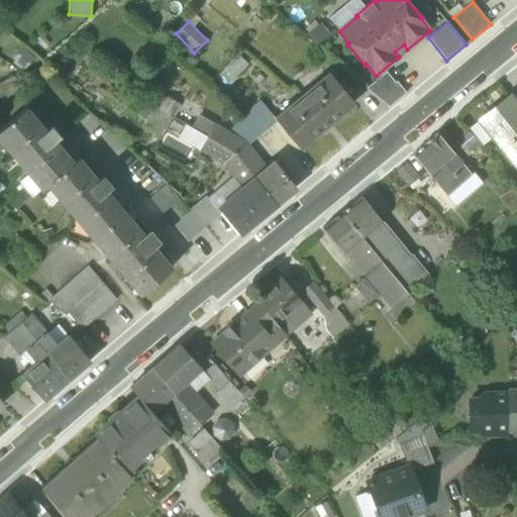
[(399,57),(407,49),(404,44),(395,52),(399,57)]
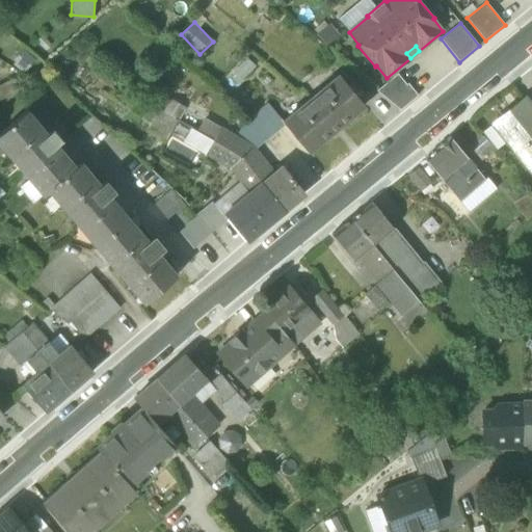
[(128,75),(125,81),(121,88),(128,92),(164,113),(157,126),(170,133),(178,121),(185,108),(171,101),(128,75)]
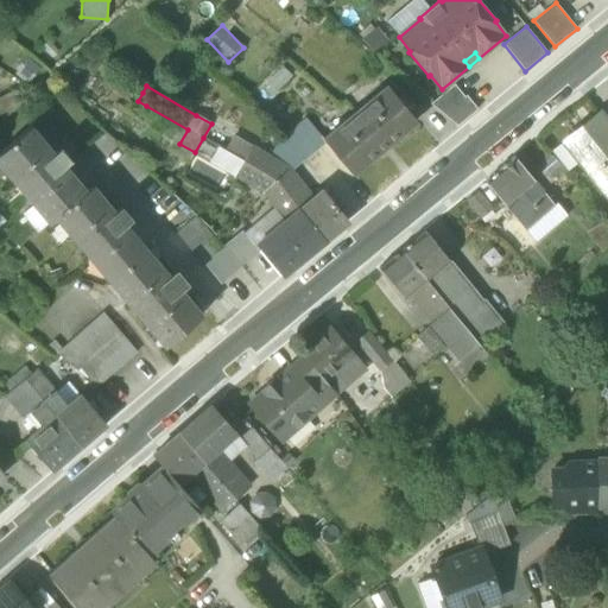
[(431,105),(458,127),(479,111),(467,96),(466,97),(455,86),(431,105)]
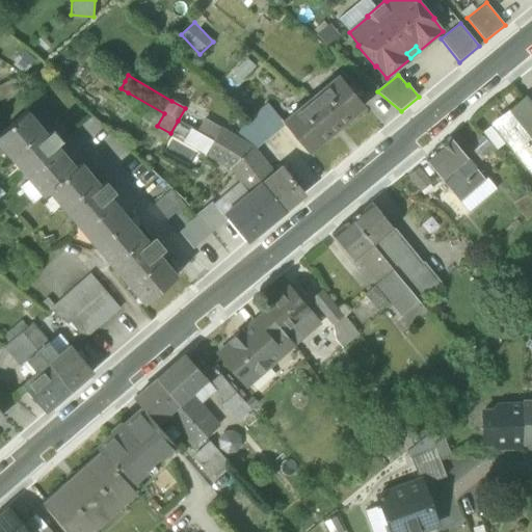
[(286,126),(309,153),(364,106),(339,76),(283,123),(286,126)]
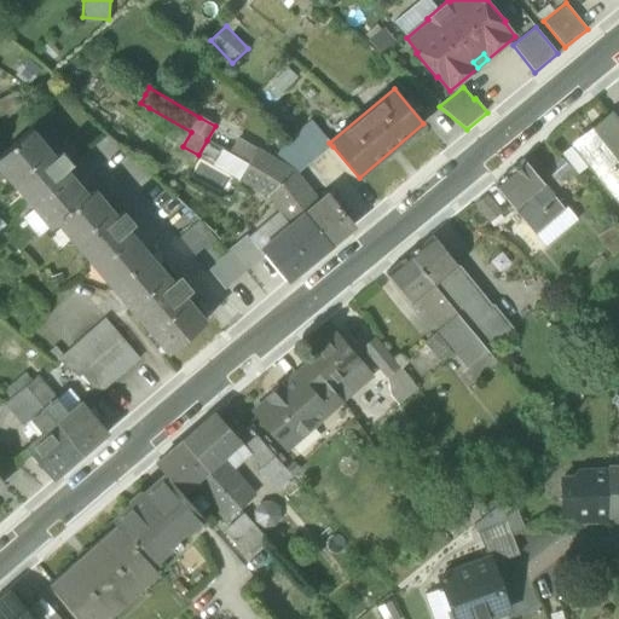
[(589,163),(618,201),(618,123),(611,115),(579,139),(595,160),(589,163)]
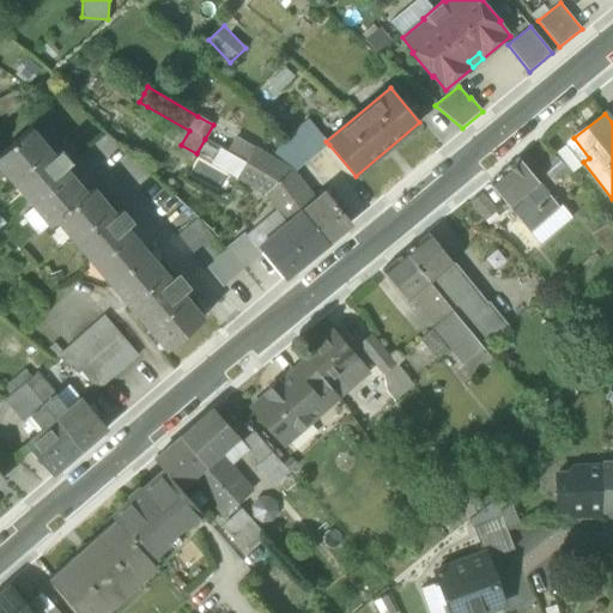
[(307,121),(287,138),(290,141),(310,125),(307,121)]
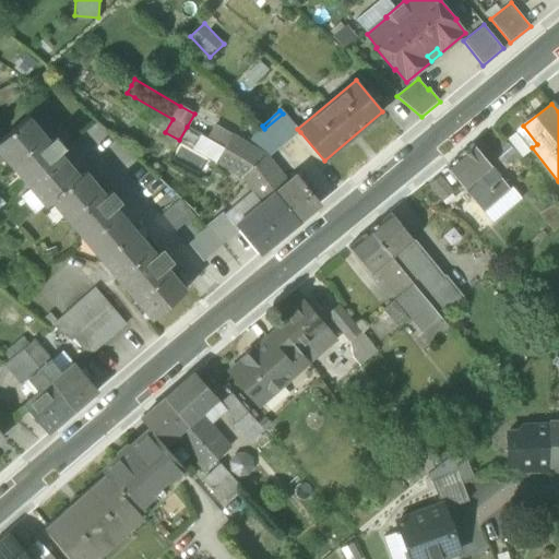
[(283,114),(264,129),(263,130),(280,150),(300,132),(297,129),(284,113),(283,114)]
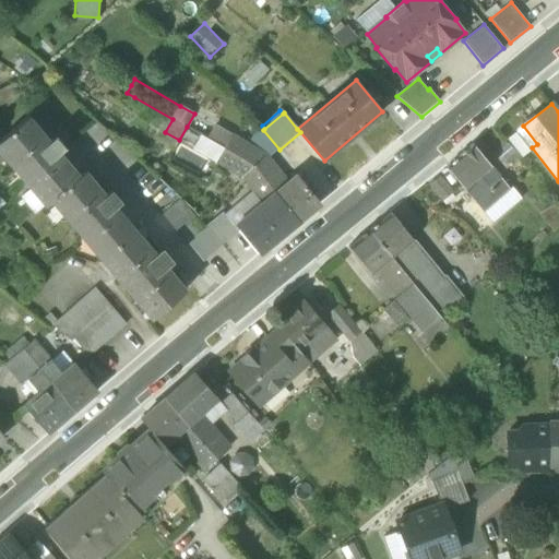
[(91,239),(105,257),(134,232),(114,207),(120,202),(111,192),(105,198),(83,173),(78,178),(57,154),(63,147),(55,138),(49,143),(27,118),(0,141),(0,147),(12,162),(10,164),(32,189),(34,187),(48,204),(55,200),(68,216),(66,218),(86,242),(91,239)]
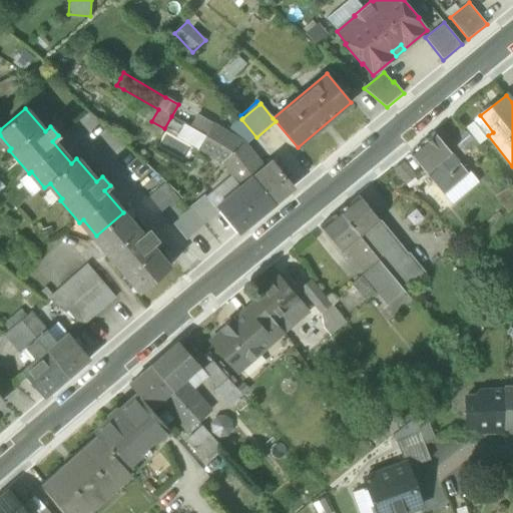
[(245,146),(257,137),(241,119),(242,118),(240,115),(227,134),(243,143),(245,146)]
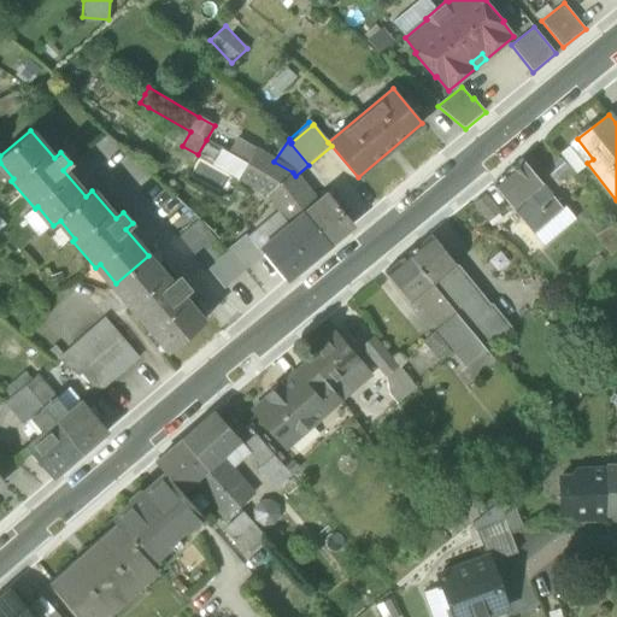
[(571,144),(587,163),(593,159),(577,139),(571,144)]
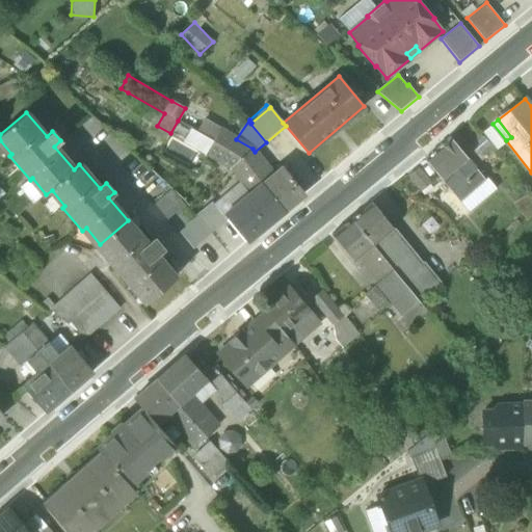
[(213,141),(242,158),(253,149),(236,139),(220,130),(213,141)]
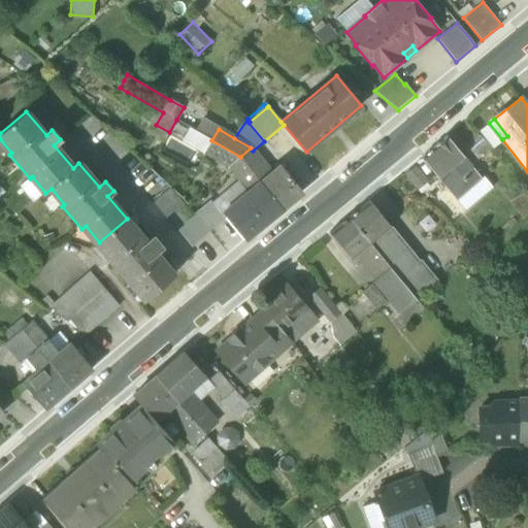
[(422,158),(438,178),(463,158),(447,137),(422,158)]
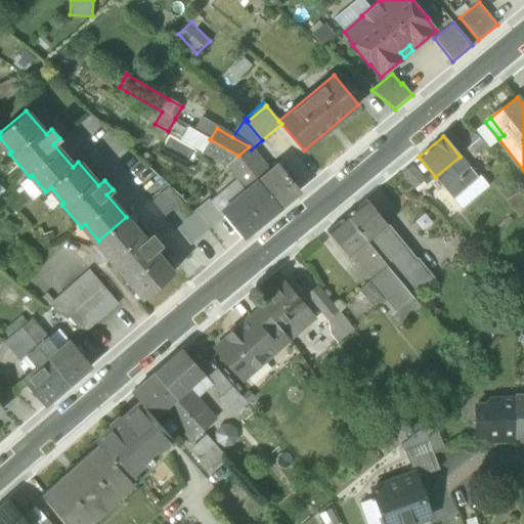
[(203,151),(227,166),(238,156),(210,139),(203,151)]
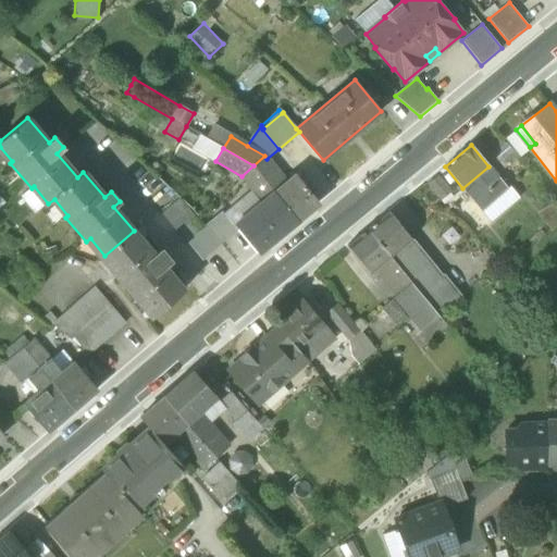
[(267,159),(264,156),(254,165),(298,220),(318,203),(295,175),(286,183),(267,159)]
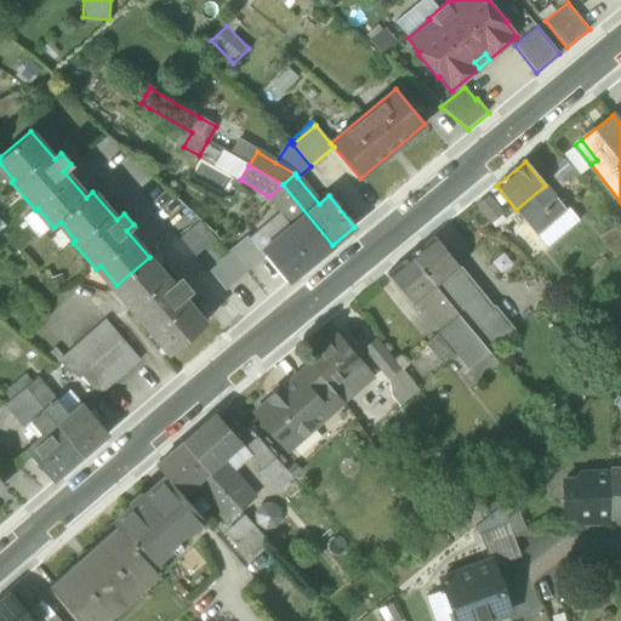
[(332,245),(283,184),(269,197),(294,224),(265,250),(290,279),(298,274),(298,273),(332,245)]
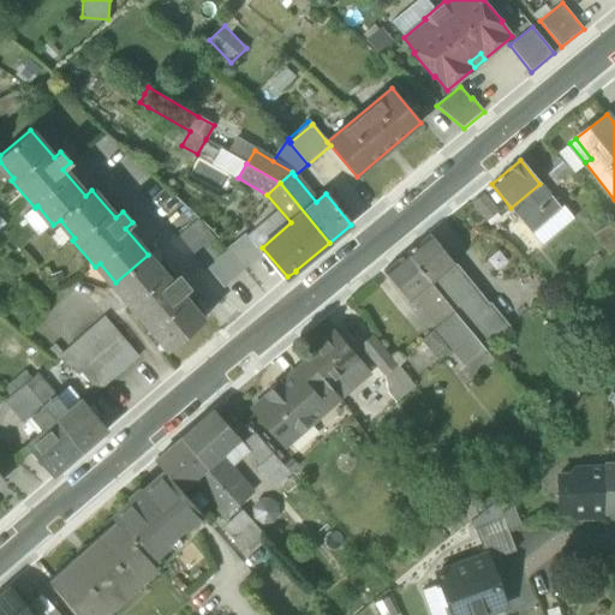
[(511,208),(521,221),(550,197),(539,184),(511,208)]
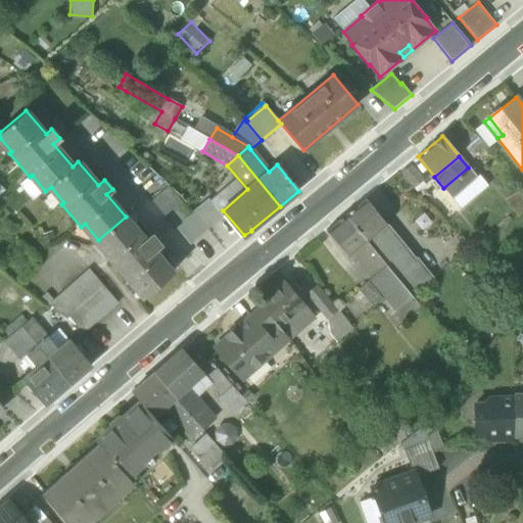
[(400,174),(413,189),(422,181),(410,165),(400,174)]
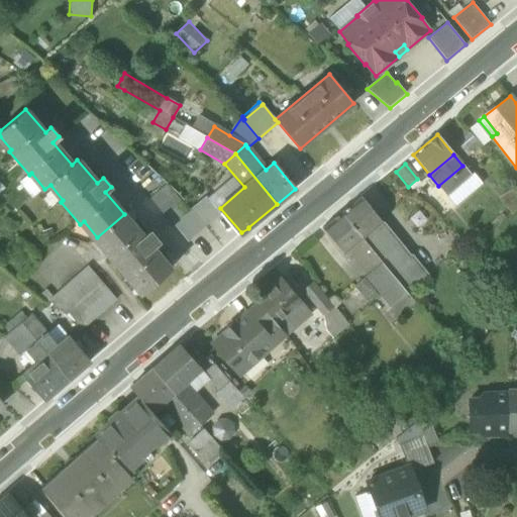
[(447,195),(458,186),(471,176),(470,174),(462,166),(438,186),(446,195),(447,195)]
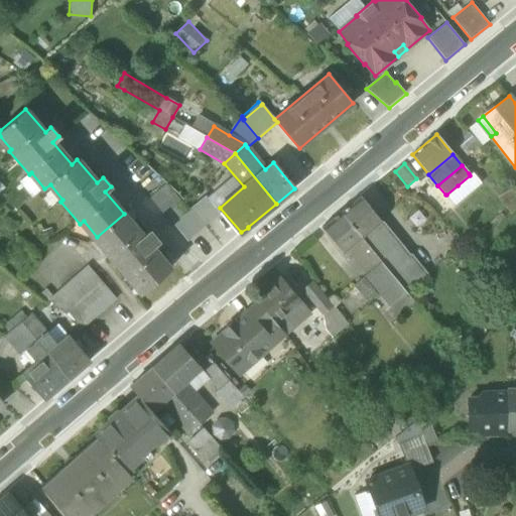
[(472,171),(469,173),(470,175),(458,185),(466,196),(482,183),(472,171)]
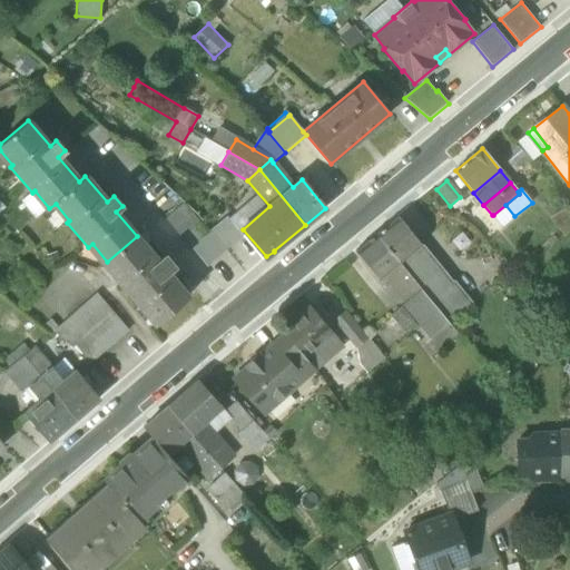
[(205,268),(227,249),(212,232),(197,214),(186,204),(166,220),(205,268)]
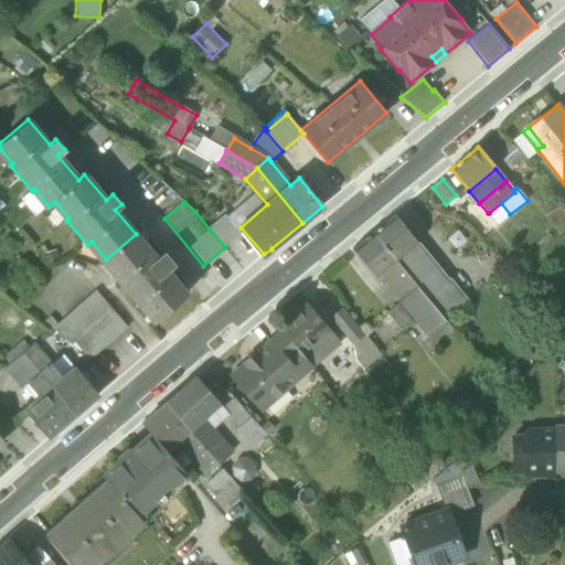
[(501,203),(489,213),(498,223),(510,214),(501,203)]
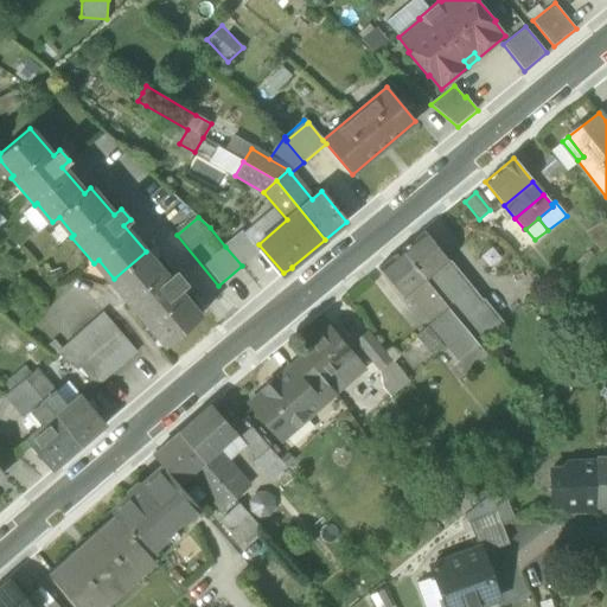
[(242,231),(225,247),(242,266),(259,253),(242,231)]
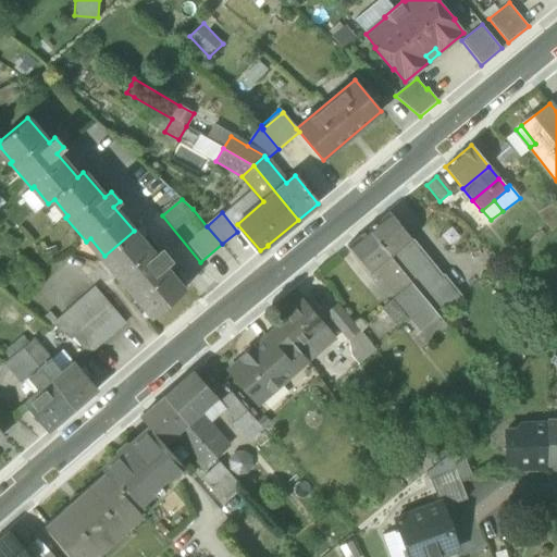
[(368,230),(391,258),(411,240),(387,213),(368,230)]
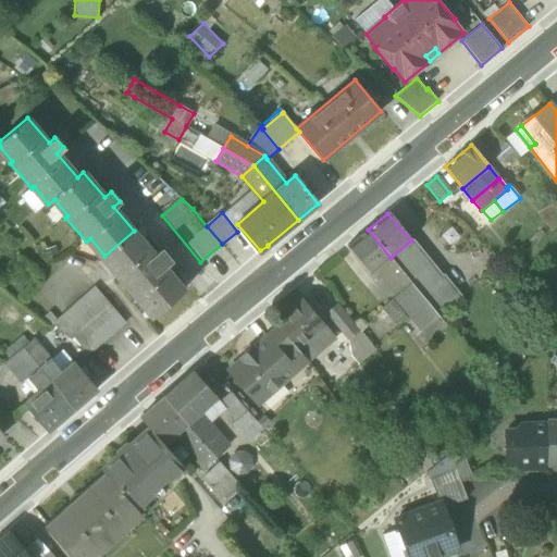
[(370,274),(379,268),(391,258),(368,230),(347,246),(370,274)]
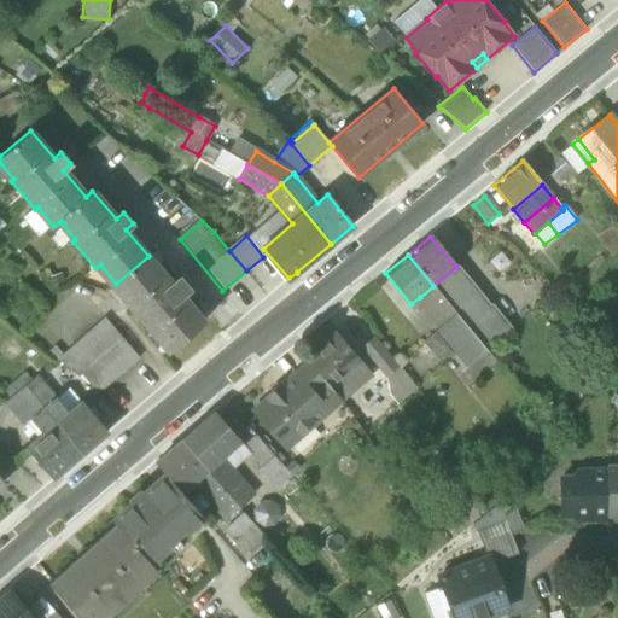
[(173,284),(149,256),(116,284),(133,303),(128,308),(151,336),(157,331),(173,350),(207,322),(181,293),(187,289),(179,278),(173,284)]
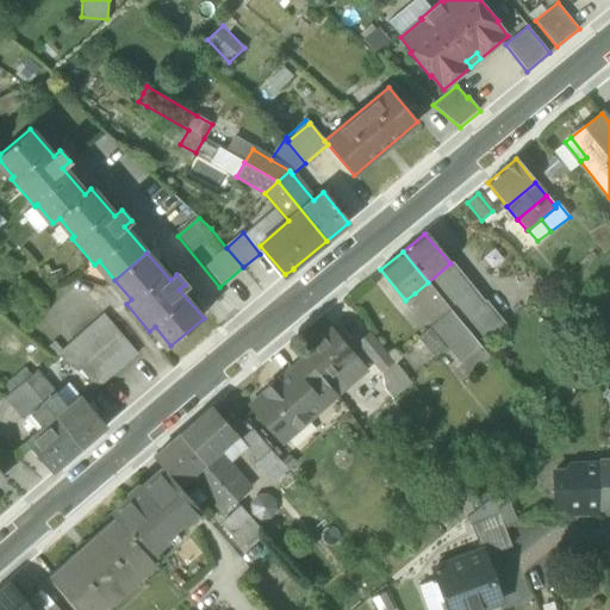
[(484,305),(450,263),(428,282),(452,311),(461,323),(461,322),(484,305)]
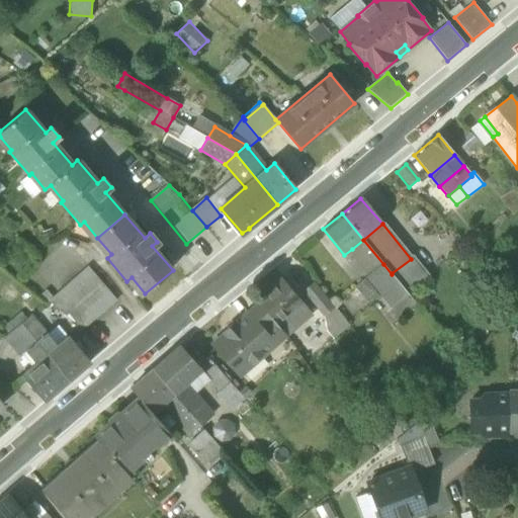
[(383,264),(363,240),(352,249),(372,273),(383,264)]
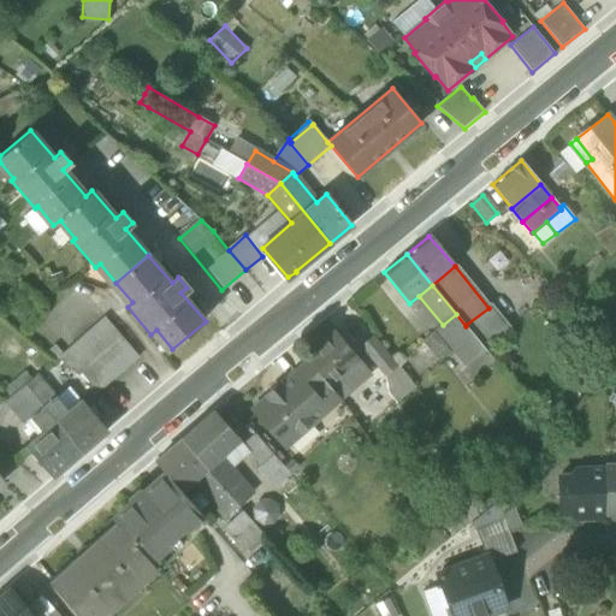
[(466,325),(486,349),(510,330),(490,306),(489,308),(466,325)]
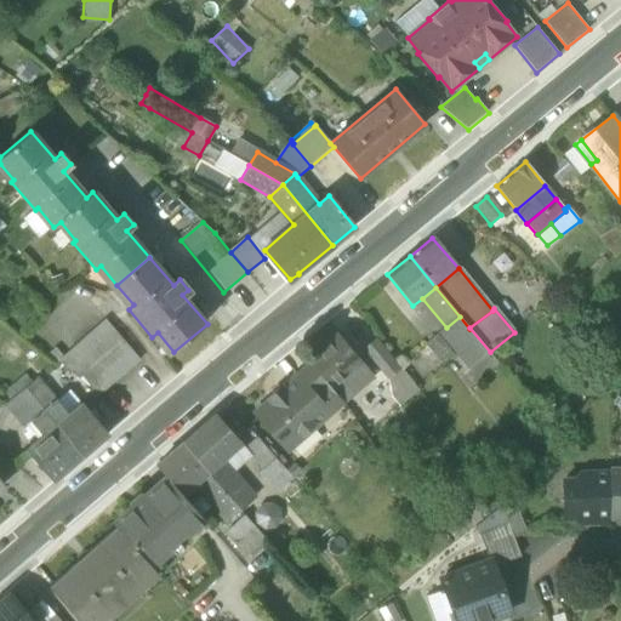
[(469,329),(460,317),(446,328),(456,339),(469,329)]
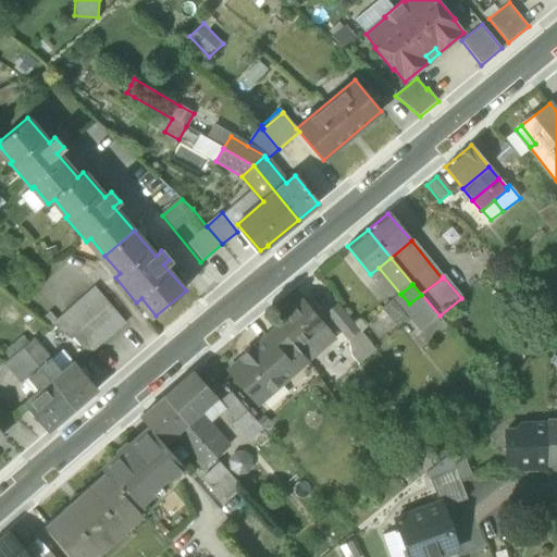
[(53,325),(89,355),(123,326),(94,292),(53,325)]
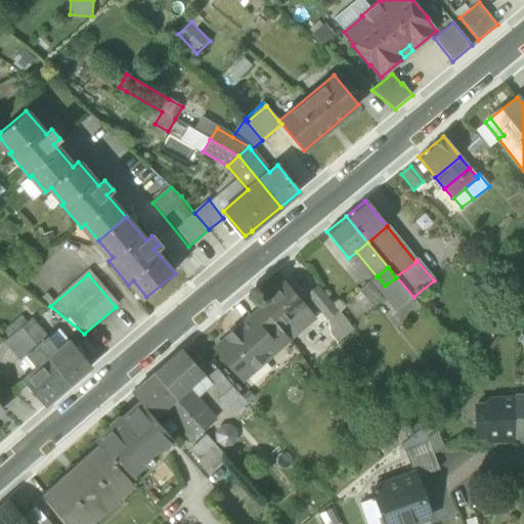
[(413,297),(396,276),(396,277),(385,286),(377,276),(372,280),(397,310),(413,297)]
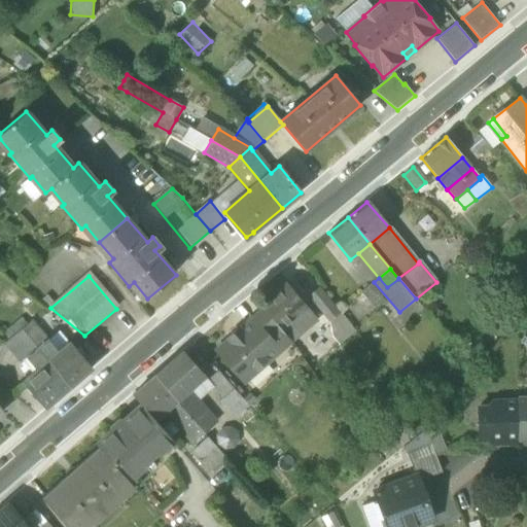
[(264,310),(281,330),(308,308),(285,281),(258,304),(264,310)]
